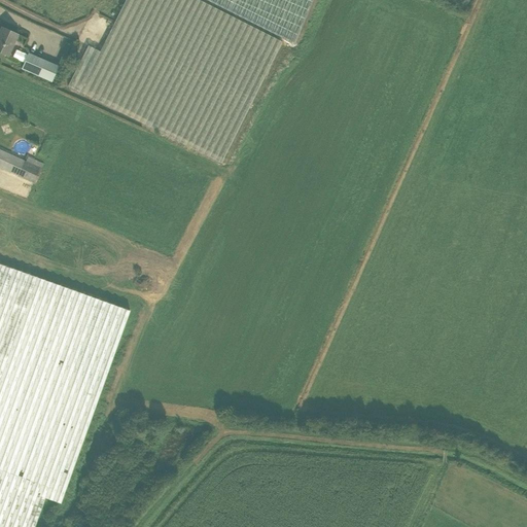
[(206,0),(294,44),(312,0),(206,0)]
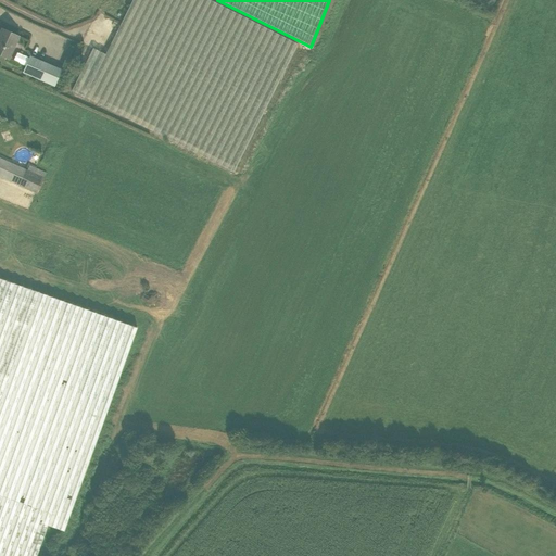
[(19,37),(2,29),(0,34),(0,55),(9,60),(19,37)]
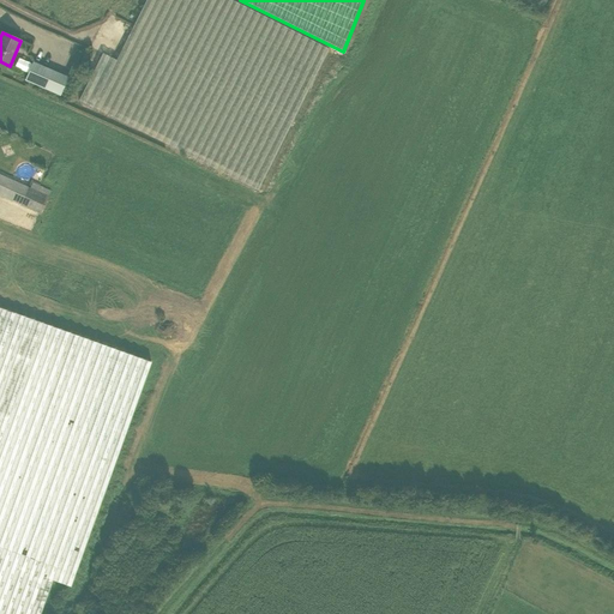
[(60,96),(68,77),(32,62),(25,80),(60,96)]
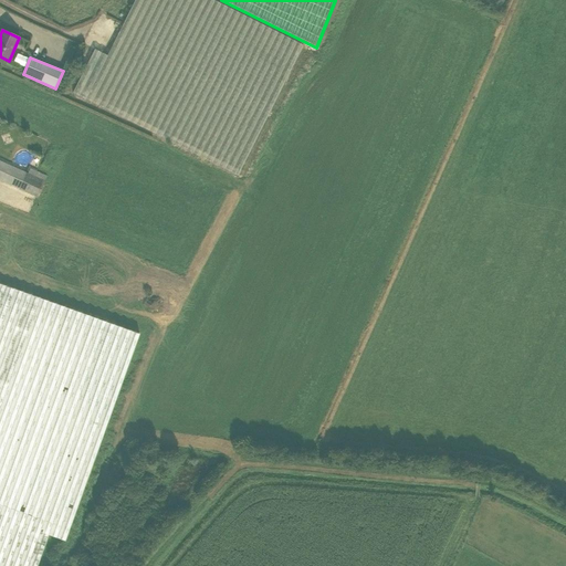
[(45,181),(0,160),(0,179),(39,197),(45,181)]
